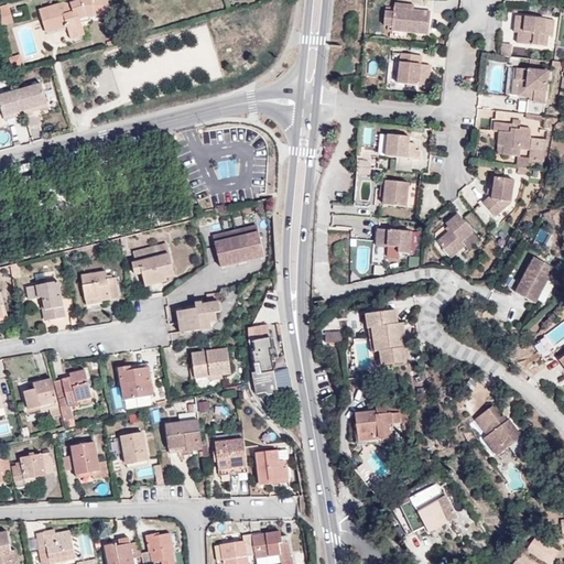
[(109,15),(107,0),(80,0),(71,3),(74,12),(64,15),(62,10),(61,11),(58,4),(40,10),(46,33),(67,28),(71,38),(85,33),(82,23),(80,19),(86,18),(90,17),(109,15)]
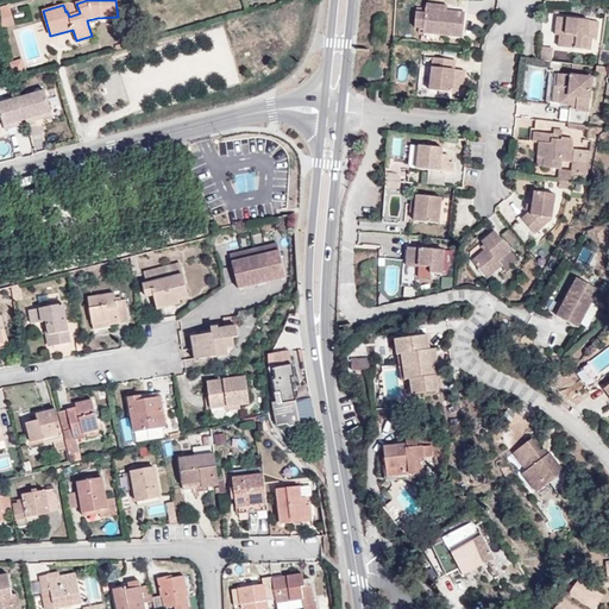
[(80,13),(76,4),(63,5),(66,12),(67,11),(69,17),(80,13)]
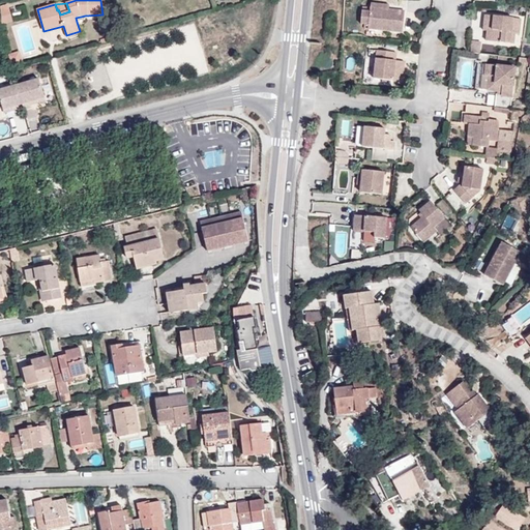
[(405,11),(388,9),(371,7),(370,11),(369,25),(369,29),(403,32),(405,11)]
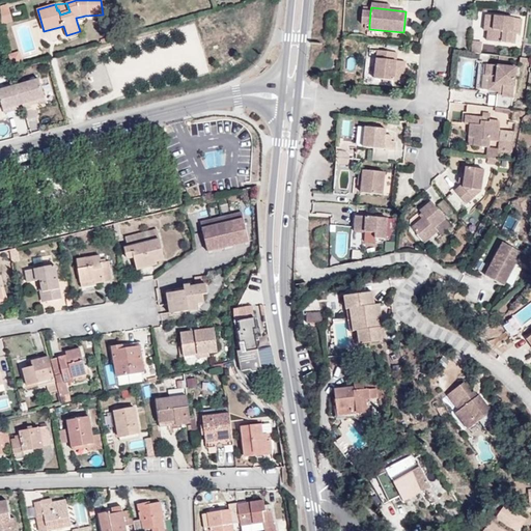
[(362,24),(369,25),(370,11),(363,10),(362,24)]
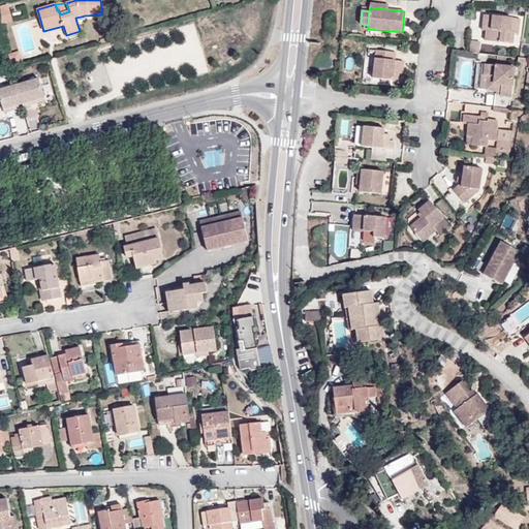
[(1,17),(2,25),(12,22),(10,14),(1,17)]
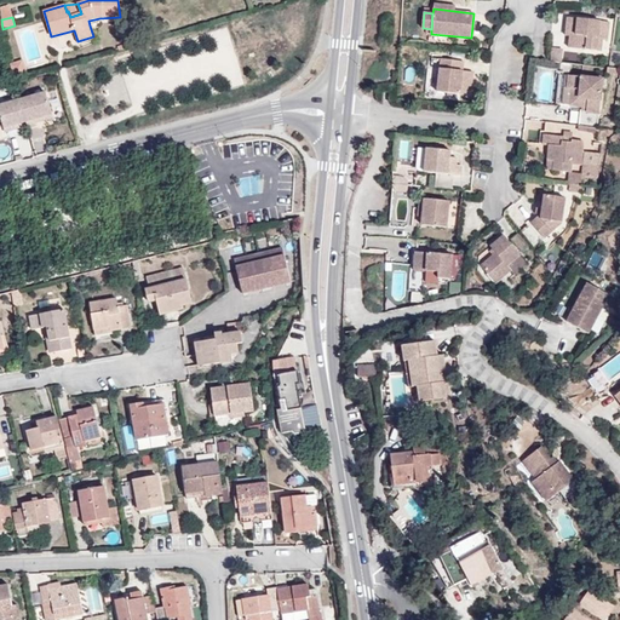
[(602,39),(598,39),(601,21),(568,18),(567,30),(570,32),(570,36),(569,47),(601,51),(602,39)]
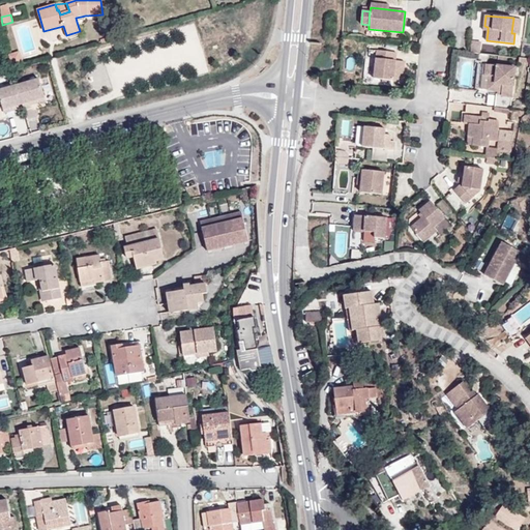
[(520,34),(521,19),(513,18),(511,33),(514,33),(520,34)]
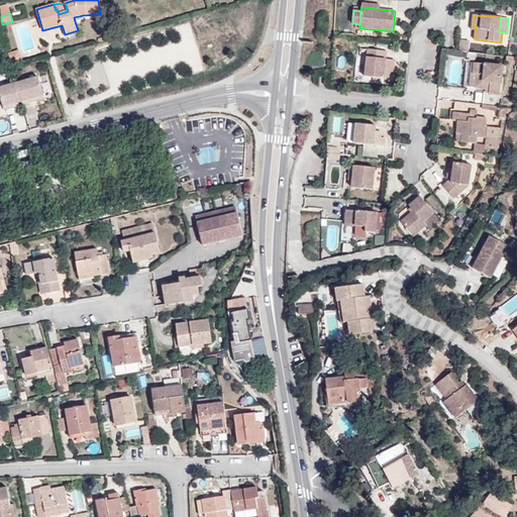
[(459,41),(458,52),(468,53),(469,53),(470,42),(459,41)]
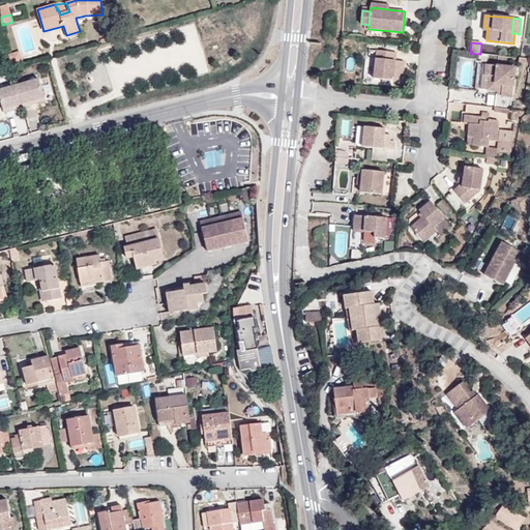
[(396,53),(377,51),(376,59),(365,58),(363,83),(374,84),(374,79),(403,82),(404,68),(395,67),(395,61),(396,53)]
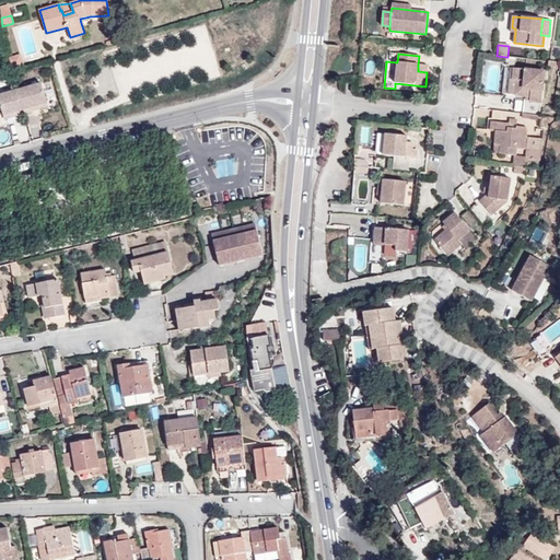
[(23,66),(21,55),(9,58),(12,69),(23,66)]
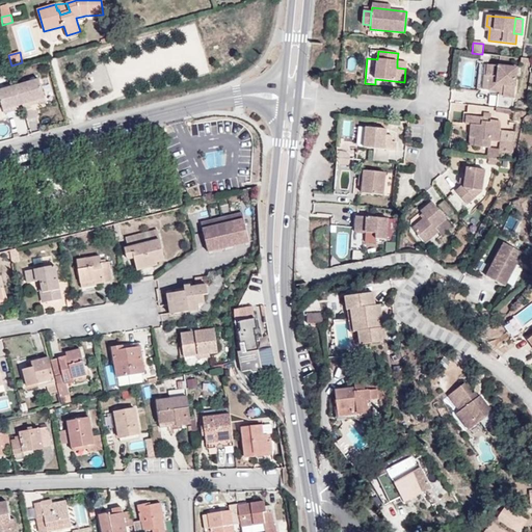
[(480,61),(488,62),(489,54),(482,54),(481,54),(480,61)]
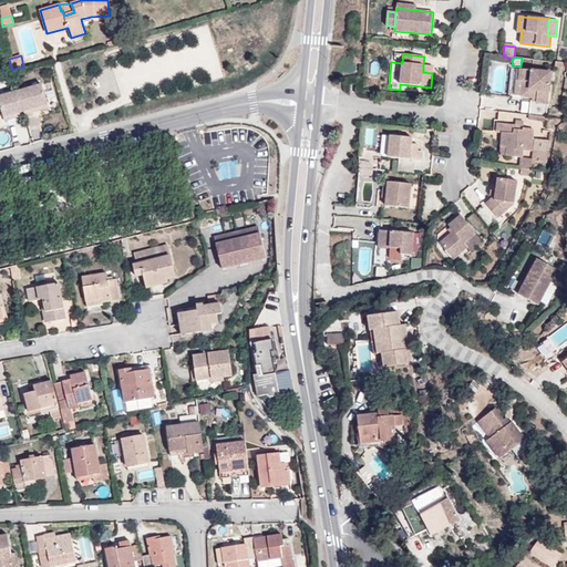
[(552,72),(509,69),(507,95),(537,98),(537,103),(531,102),(529,115),(547,117),(552,72)]
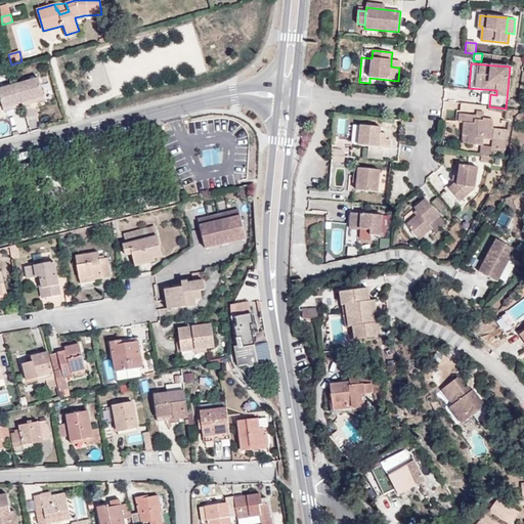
[(39,78),(16,84),(22,103),(23,106),(24,108),(32,105),(31,103),(31,101),(44,97),(39,78)]
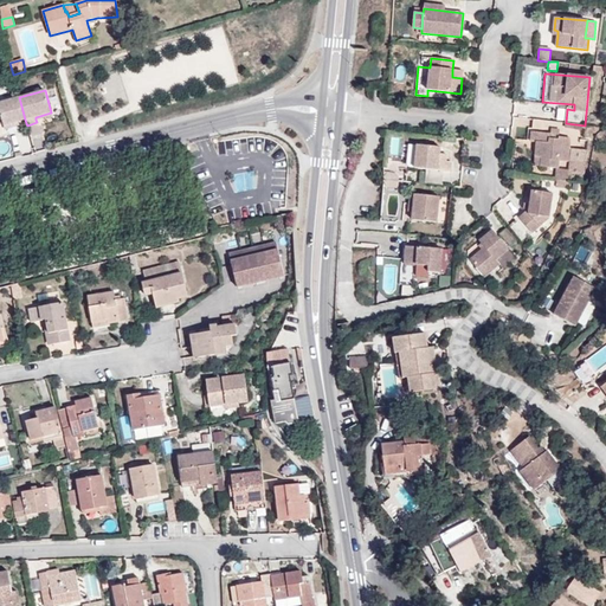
[(25,120),(19,97),(0,102),(0,114),(4,126),(25,120)]
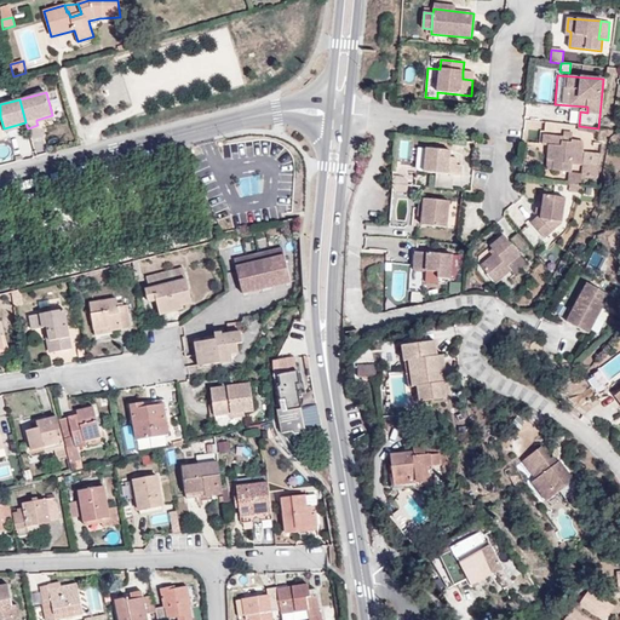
[(26,122),(4,128),(5,132),(27,126),(26,122)]
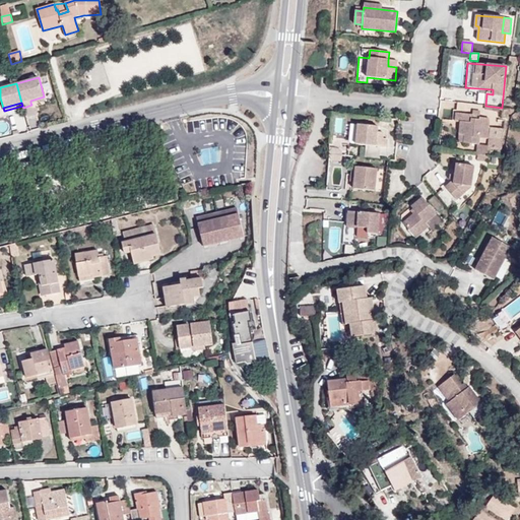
[(473,105),(458,103),(457,111),(472,112),(472,111),(473,105)]
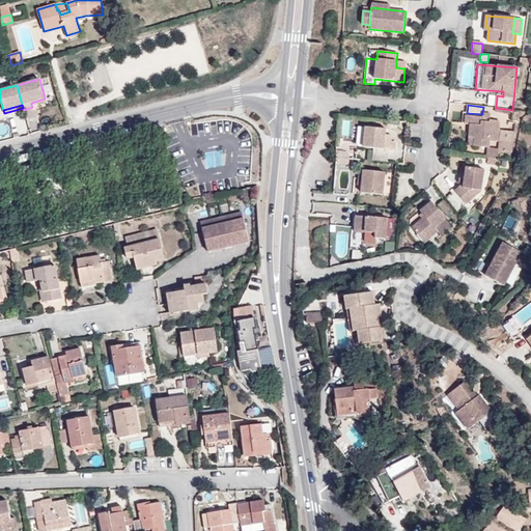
[(466,115),(466,123),(471,124),(469,138),(475,138),(474,146),(487,147),(488,147),(490,141),(497,142),(499,120),(490,120),(490,121),(482,121),(482,116),(466,115)]
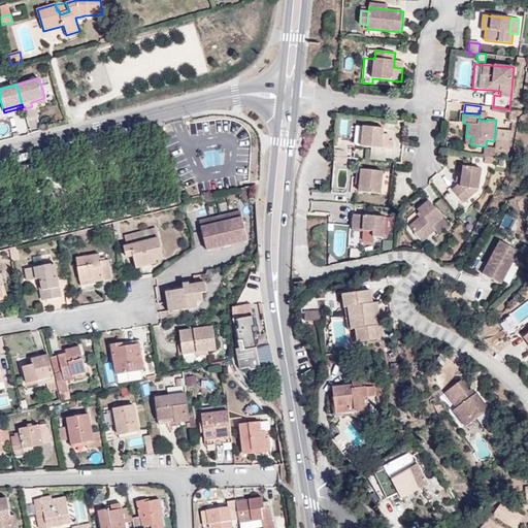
[(362,146),(364,127),(356,126),(354,143),(357,146),(362,146)]
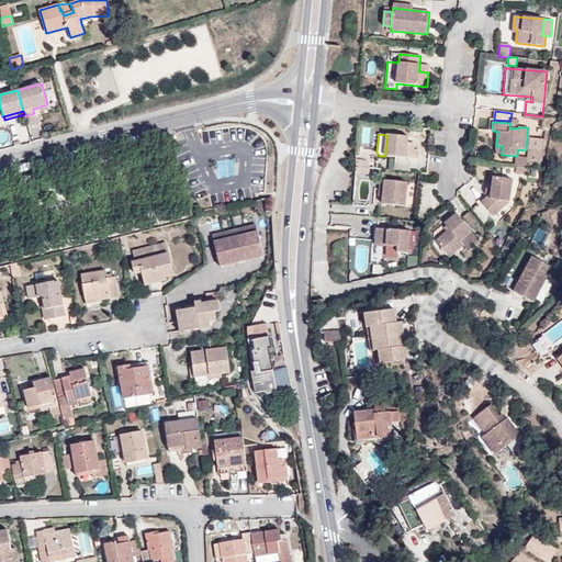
[(408,137),(388,135),(385,156),(395,157),(406,158),(408,143),(408,137)]
